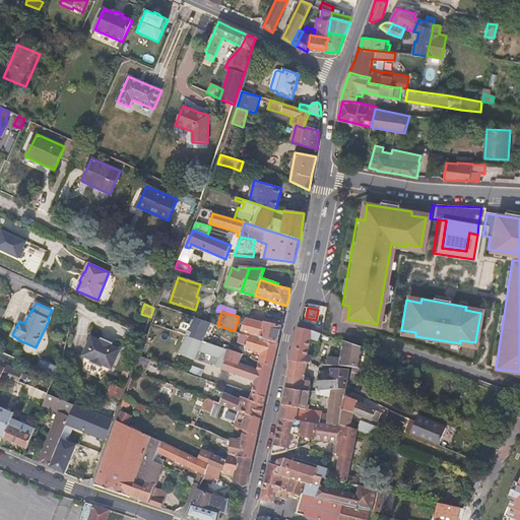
[(183,334),(187,336),(202,341),(211,323),(196,318),(189,333),(184,332),(183,334)]
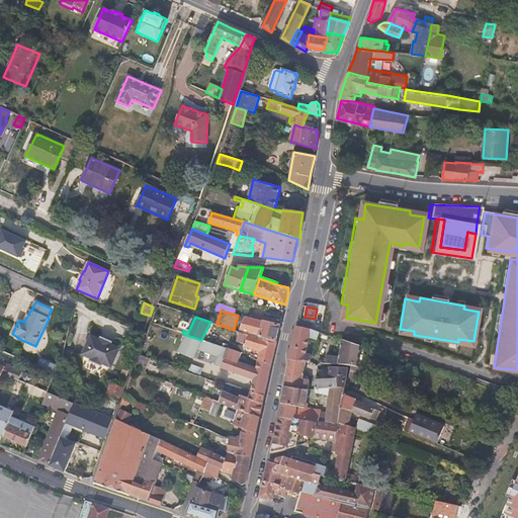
[(263,323),(245,318),(240,332),(241,332),(276,341),(278,333),(280,325),(264,321),(263,323)]
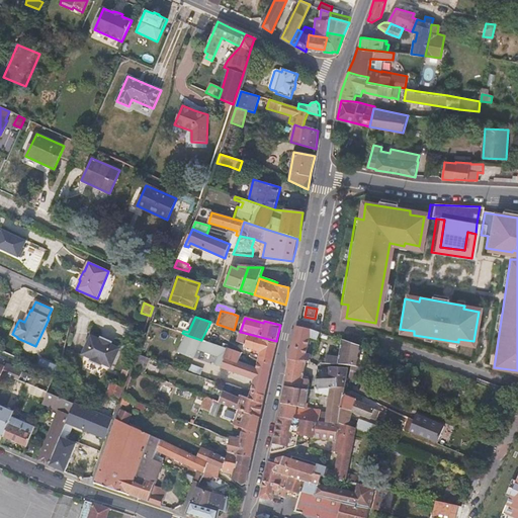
[(314,324),(299,321),(298,327),(312,330),(314,324)]
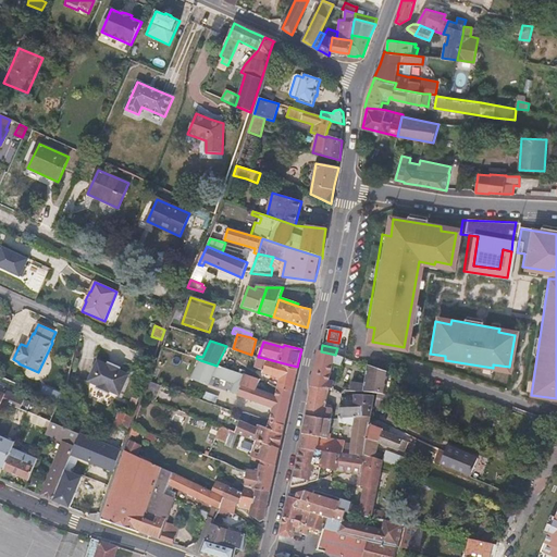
[(321,351),(319,351),(316,364),(311,385),(312,385),(330,388),(333,388),(334,381),(329,380),(333,363),(341,366),(342,366),(344,358),(335,355),(321,351)]
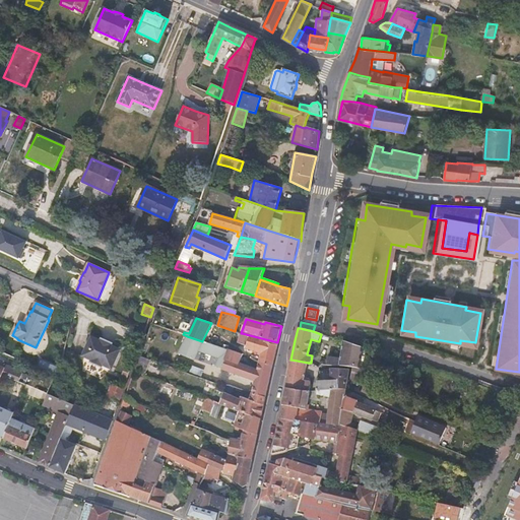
[(277,342),(242,333),(239,343),(246,345),(246,346),(247,346),(246,347),(246,348),(262,353),(259,363),(273,367),(276,354),(278,342),(277,342)]
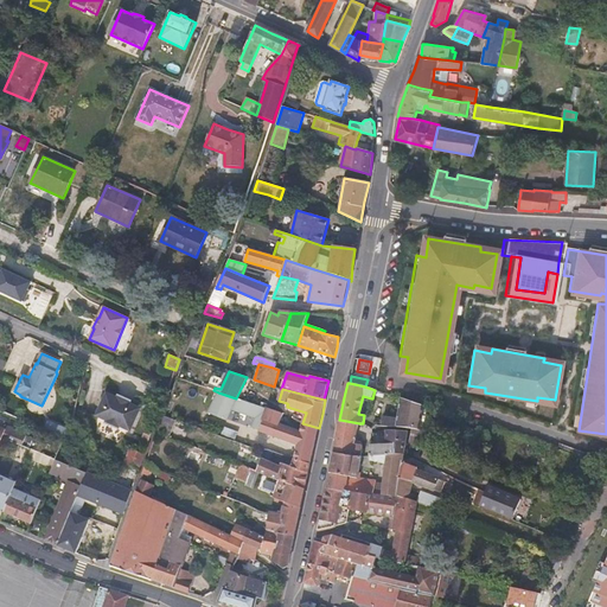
[(112,396),(107,393),(96,416),(107,421),(106,423),(120,429),(120,427),(131,432),(141,409),(131,404),(117,398),(112,396)]
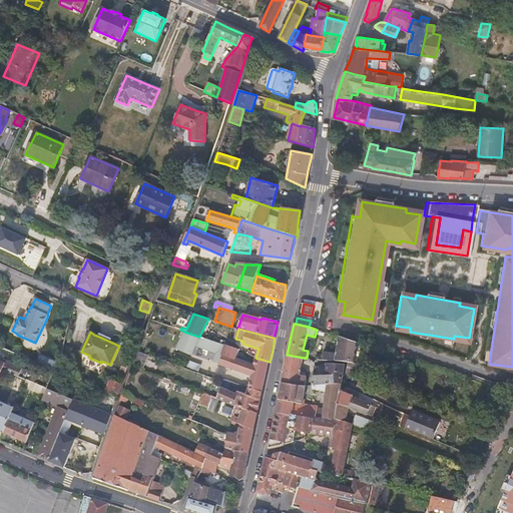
[(226,346),(199,337),(184,332),(176,350),(191,356),(197,342),(210,347),(224,351),(226,346)]
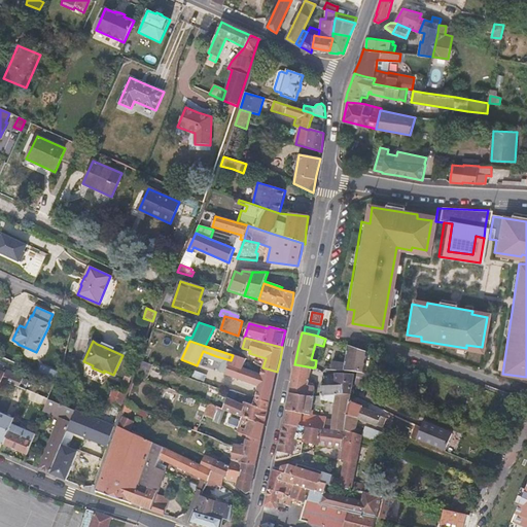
[(367,352),(348,345),(345,363),(331,362),(331,370),(345,372),(357,373),(364,373),(365,371),(367,354),(367,352)]
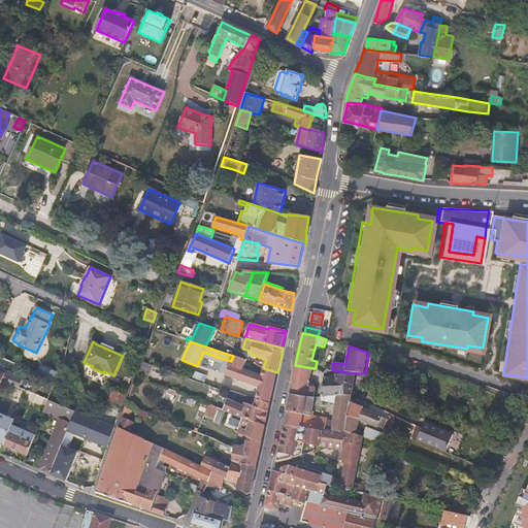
[(246,360),(233,356),(231,361),(230,362),(231,366),(226,374),(260,387),(256,399),(269,403),(275,381),(262,376),(242,369),(246,360)]
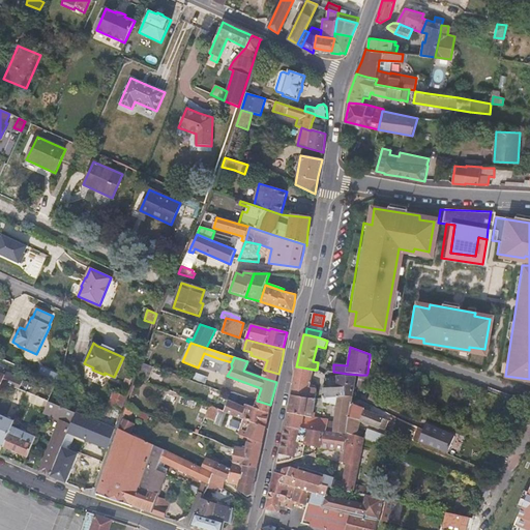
[(162,370),(142,363),(137,378),(156,385),(162,370)]
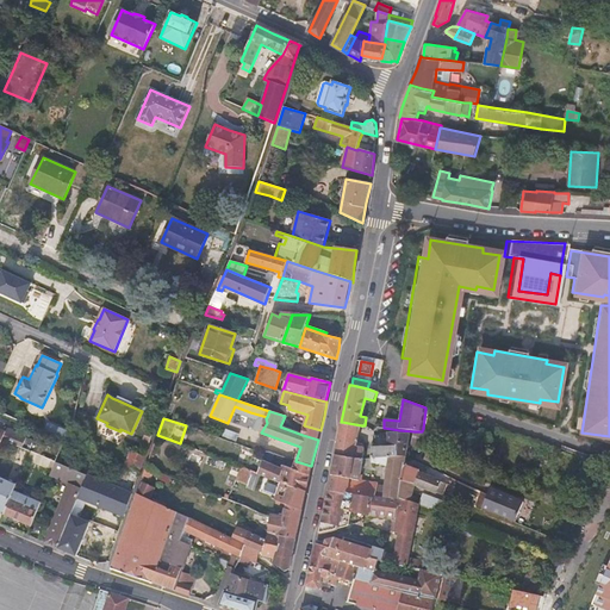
[(361,425),(342,422),(338,437),(336,455),(363,459),(365,448),(358,447),(361,425)]
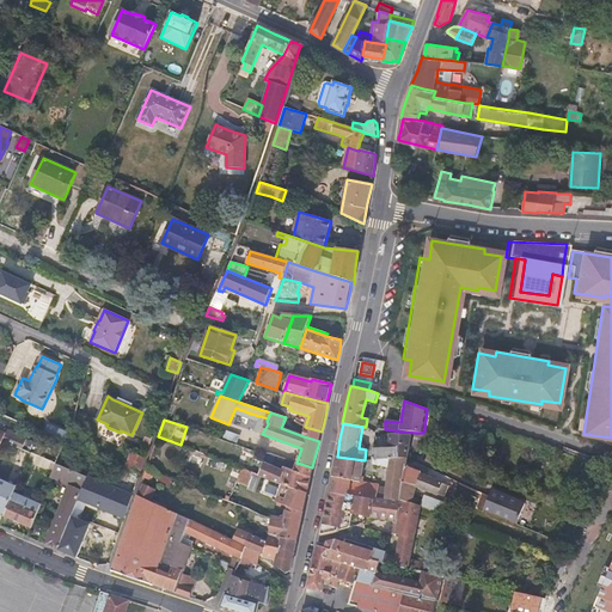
[(322,432),(305,427),(304,436),(319,441),(320,436),(322,432)]
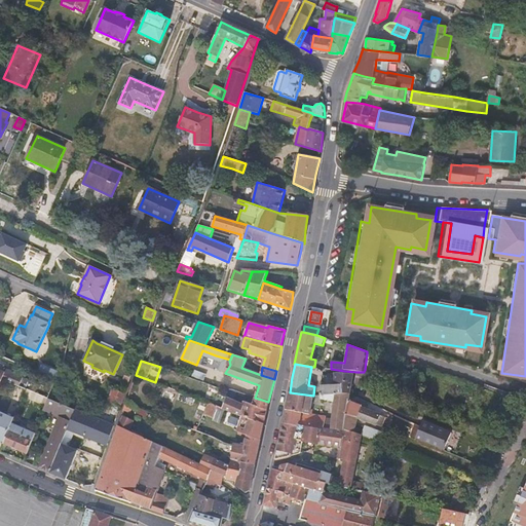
[(0,385),(2,380),(25,389),(27,383),(25,379),(16,375),(15,372),(8,369),(6,370),(5,373),(0,371),(0,385)]
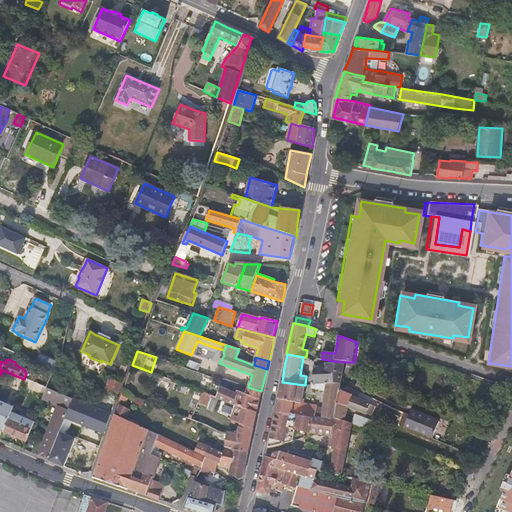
[(129,366),(123,363),(120,370),(126,372),(129,366)]
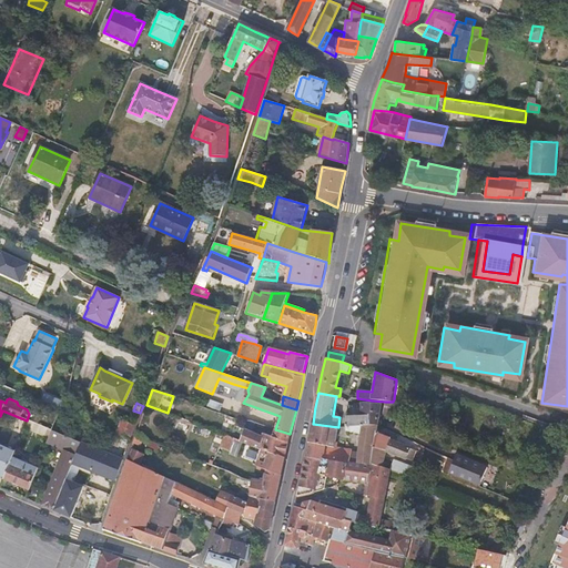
[(378,424),(382,404),(362,403),(362,415),(346,416),(346,427),(348,427),(350,427),(378,425),(378,424)]
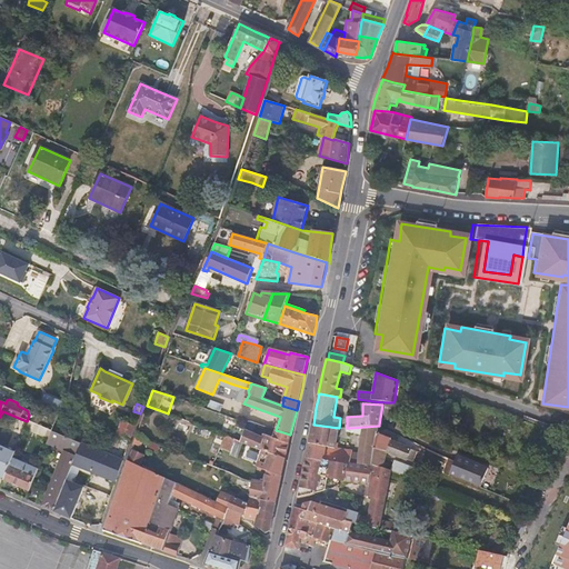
[(118,435),(130,440),(136,427),(123,420),(118,435)]
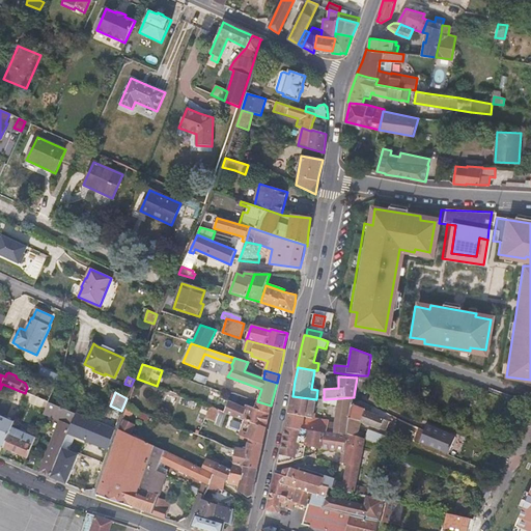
[(49,402),(27,393),(24,400),(46,411),(49,402)]
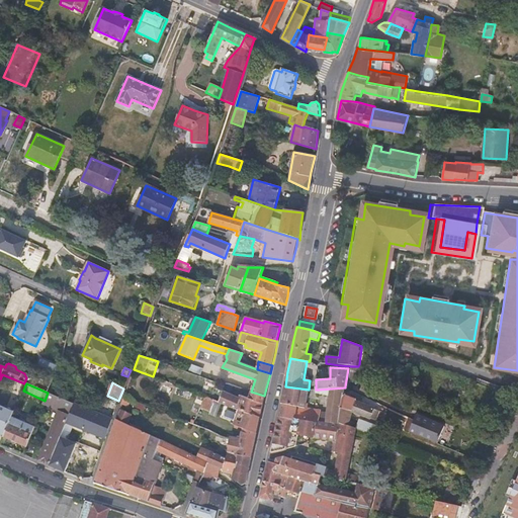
[(264,396),(251,392),(228,383),(222,383),(219,390),(224,392),(220,403),(222,404),(241,411),(260,417),(262,407),(264,396)]
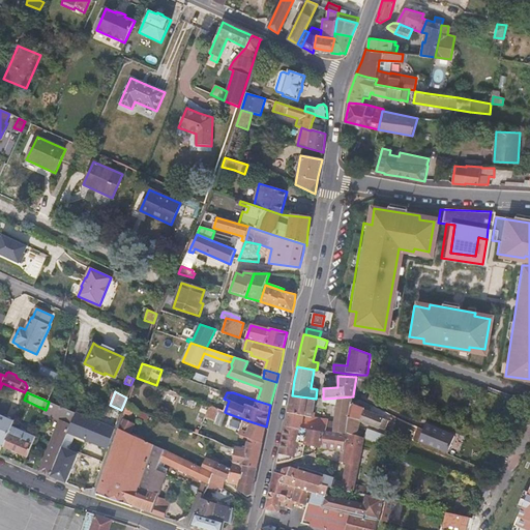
[(313,418),(316,399),(292,395),(290,405),(288,413),(313,418)]
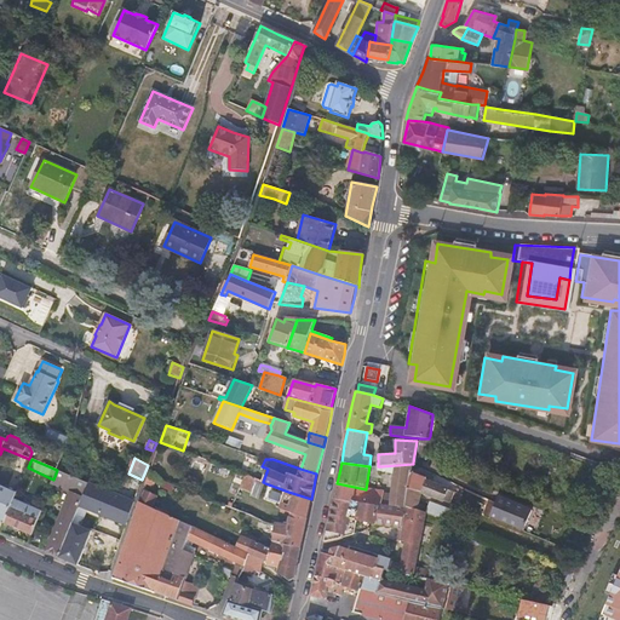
[(422,493),(411,488),(414,472),(412,471),(413,464),(382,466),(380,466),(380,471),(396,475),(394,484),(392,494),(382,492),(380,499),(392,500),(391,506),(406,507),(406,506),(418,510),(422,493)]
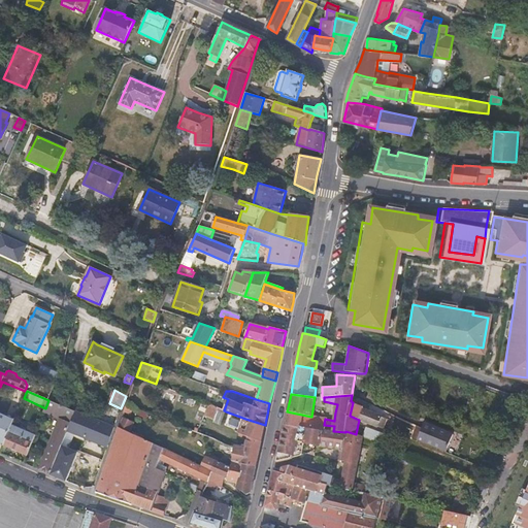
[(44,411),(52,415),(60,419),(56,428),(39,470),(44,472),(50,474),(62,446),(68,430),(75,411),(48,400),(45,408),(44,411)]
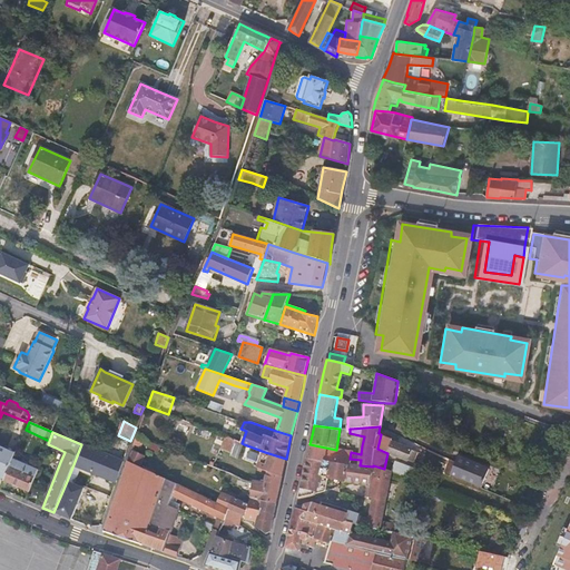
[(392,441),(392,439),(386,436),(381,434),(377,449),(387,453),(392,441)]
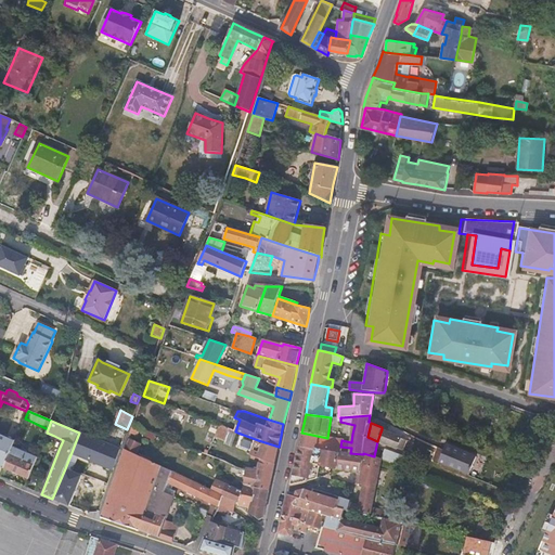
[(230,429),(220,425),(215,437),(224,441),(230,429)]
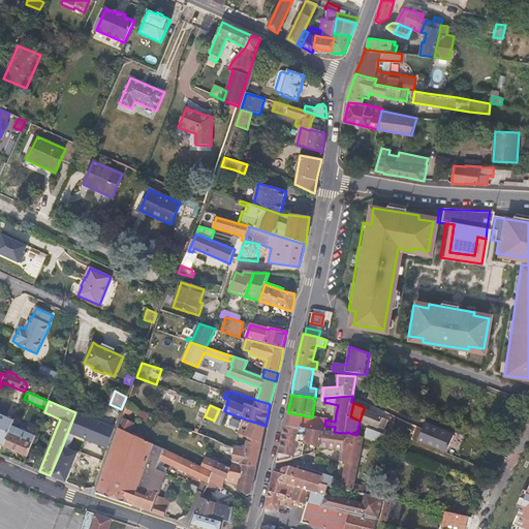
[(224,411),(219,409),(214,421),(214,422),(221,424),(226,412),(224,411)]
